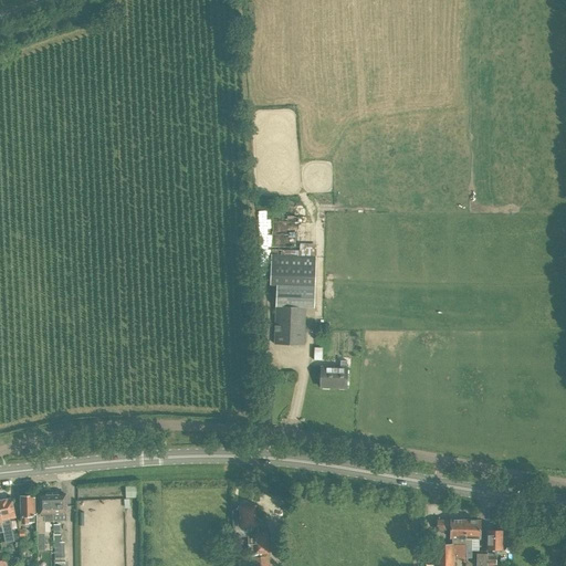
[(262,212),(262,228),(271,227),(271,220),(266,220),(266,212),(262,212)]
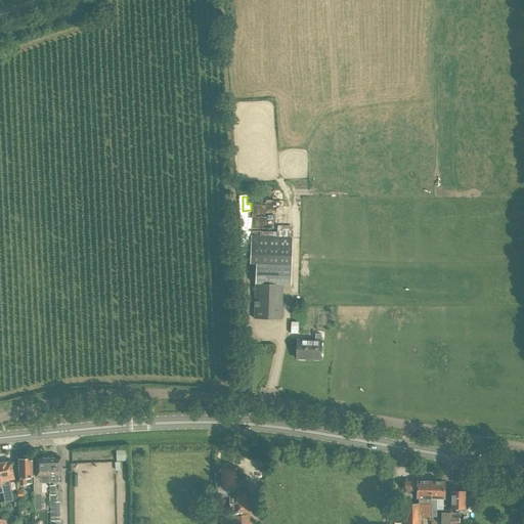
[(281,319),(282,285),(291,285),(293,238),(252,236),(250,263),(257,264),(254,318),(281,319)]
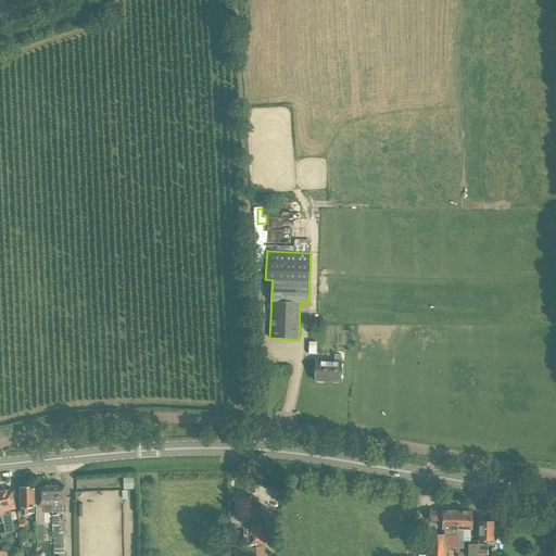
[(341,381),(342,354),(336,354),(335,359),(315,358),(315,380),(341,381)]
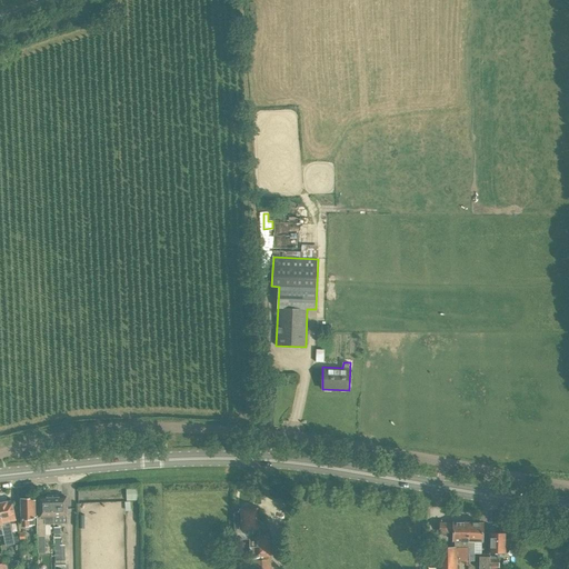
[(53,517),(53,495),(48,495),(47,497),(39,497),(39,516),(37,516),(37,536),(46,536),(46,517),(53,517)]
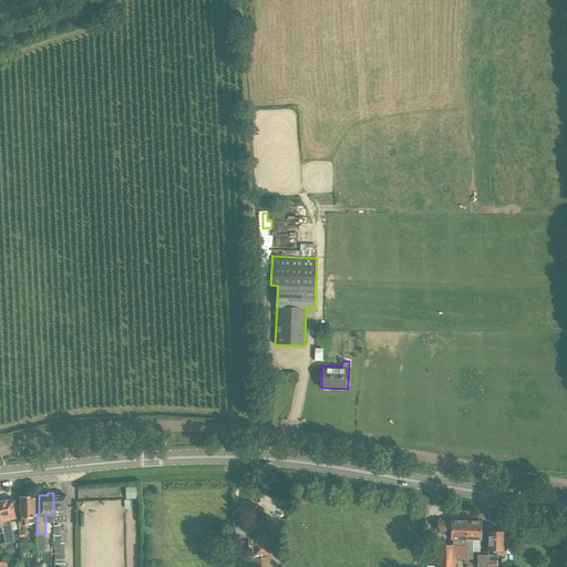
[(58,493),(53,493),(53,515),(66,515),(66,494),(59,494),(58,493)]
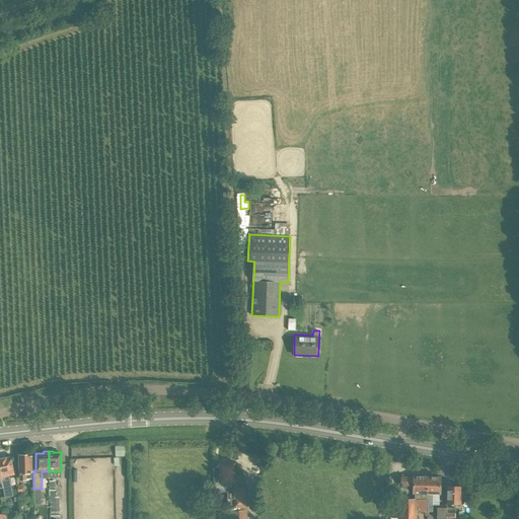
[(19,454),(20,479),(27,479),(31,478),(31,472),(32,472),(31,454),(19,454)]
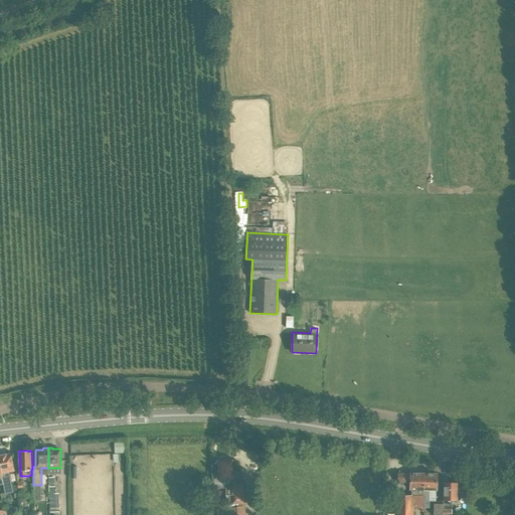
[(0,467),(4,484),(3,484),(5,494),(13,492),(9,472),(14,471),(11,455),(7,455),(7,453),(0,454),(0,467)]
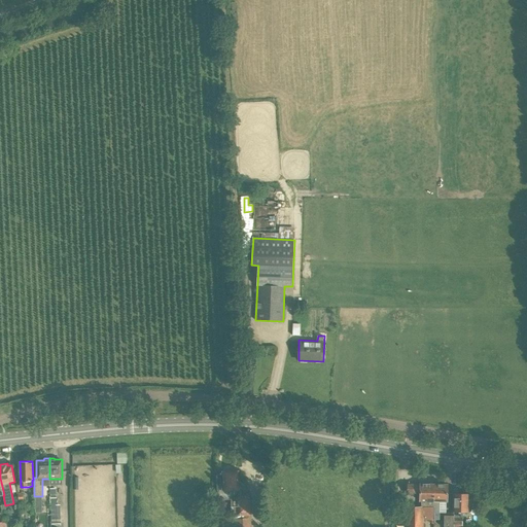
[(232,519),(232,526),(250,526),(250,515),(251,515),(250,495),(238,495),(238,470),(222,470),(222,475),(217,475),(217,491),(231,490),(231,516),(234,516),(234,519),(232,519)]
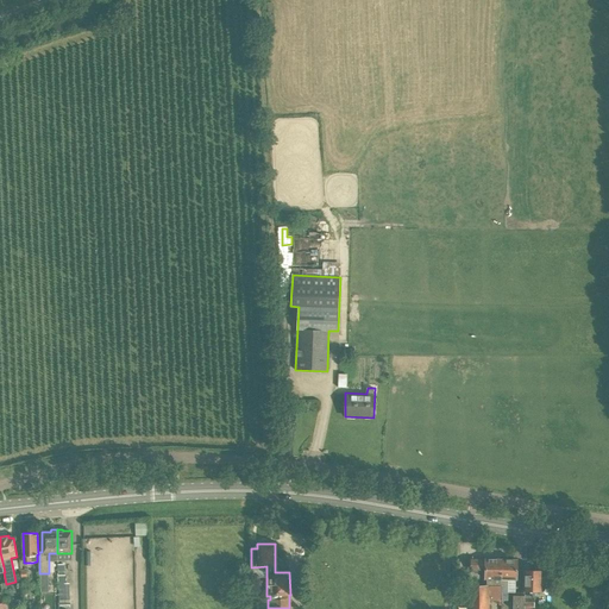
[(502,584),(502,559),(485,559),(470,559),(470,571),(484,571),(484,578),(488,578),(487,584),(502,584)]
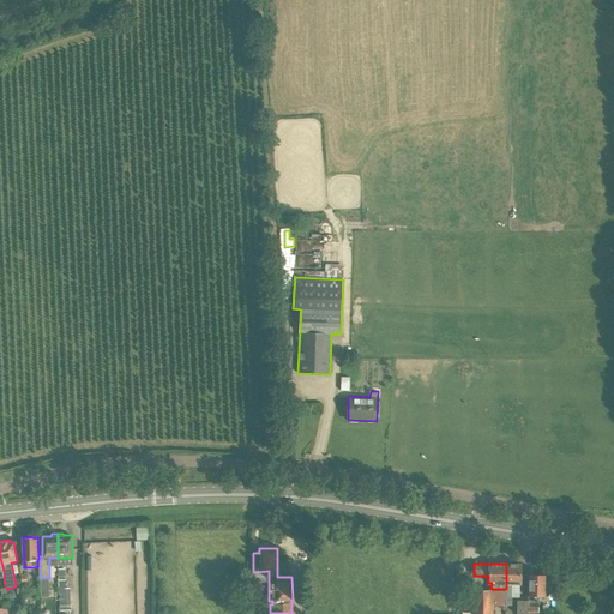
[(521,564),(506,564),(506,589),(506,597),(506,606),(512,606),(512,584),(521,584),(521,564)]
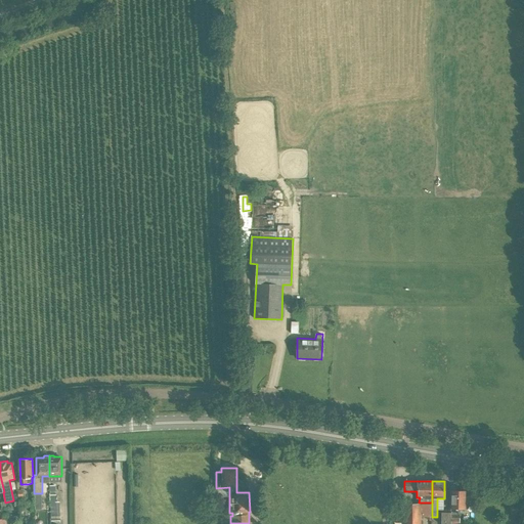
[(55,485),(49,485),(51,515),(59,514),(59,506),(56,506),(55,485)]
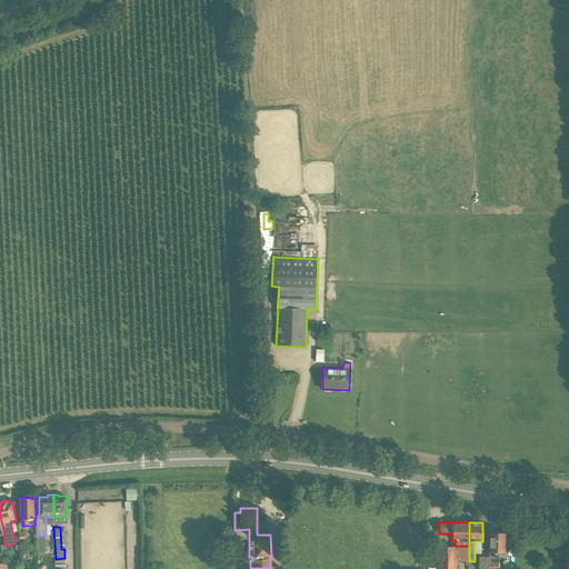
[(487,553),(487,568),(499,568),(499,559),(498,559),(498,552),(506,552),(506,532),(490,532),(489,552),(490,553),(487,553)]
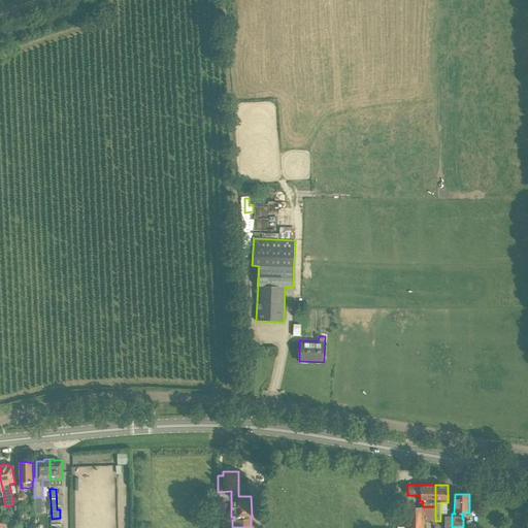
[(413,507),(407,507),(406,527),(422,527),(423,508),(413,507)]
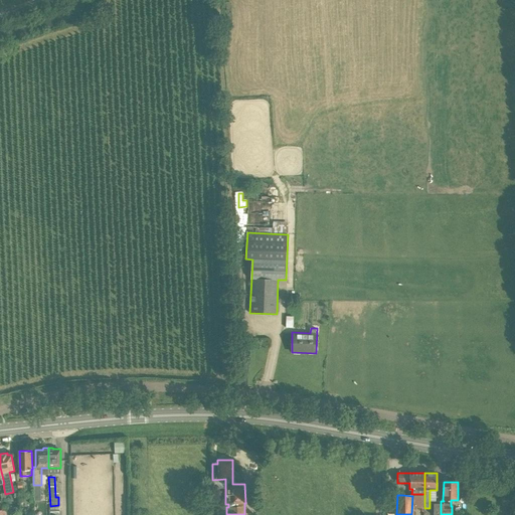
[(433,514),(441,514),(441,501),(434,501),(433,514)]
